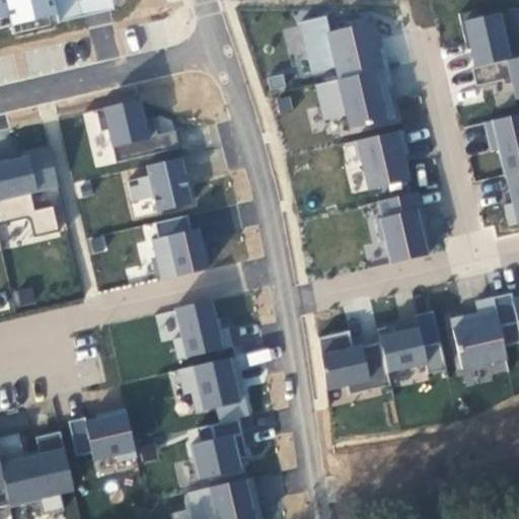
[(55,0),(0,0),(0,19),(9,18),(11,27),(59,15),(55,0)]
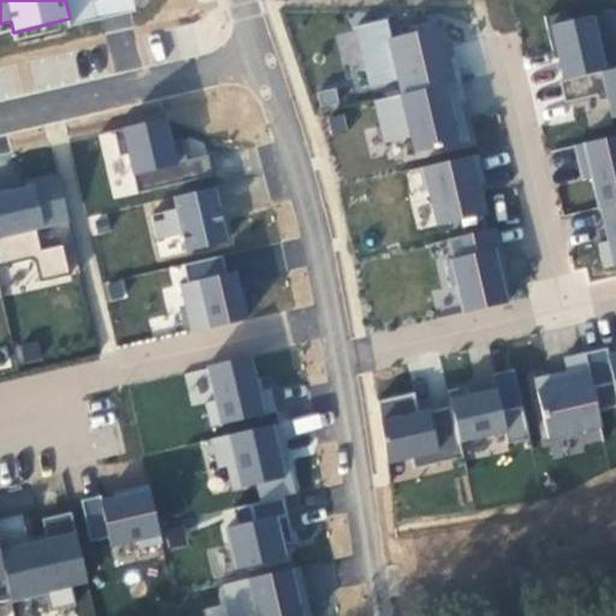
[(569,10),(544,16),(555,58),(558,58),(564,80),(615,66),(615,17),(614,10),(570,19),(569,10)]
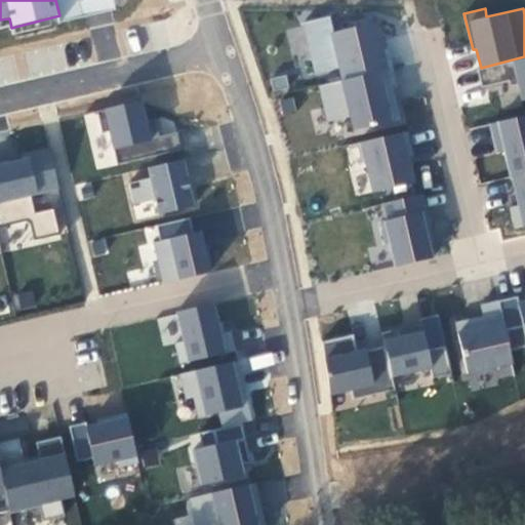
[(335,31),(331,14),(301,22),(317,78),(339,73),(341,81),(395,68),(390,49),(386,50),(378,21),(335,31)]
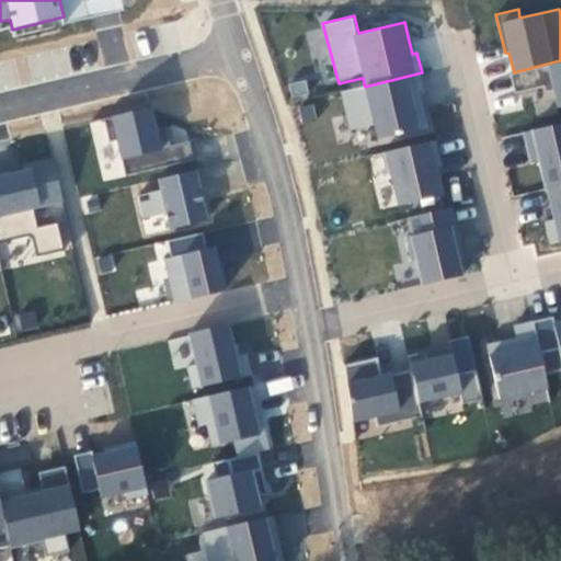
[(560,61),(511,73),(514,93),(544,86),(545,91),(552,89),(557,107),(560,106),(560,61)]
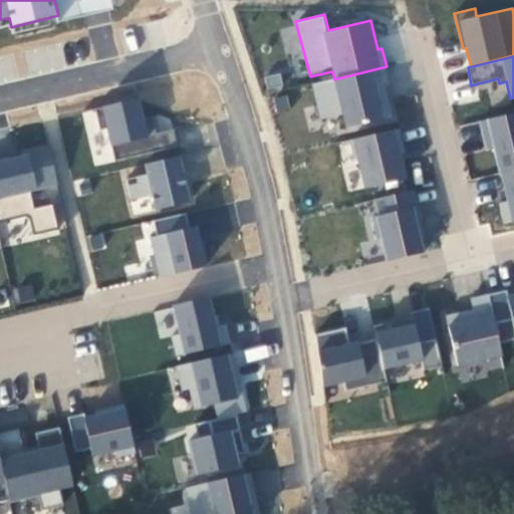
[(387,67),(311,84),(321,120),(343,115),(347,134),(397,121),(388,86),(392,85),(387,67)]
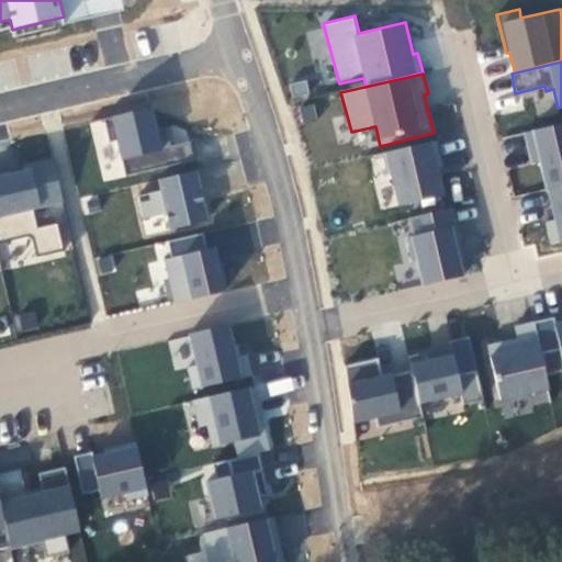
[(159,127),(155,107),(104,117),(111,142),(119,141),(127,175),(197,160),(191,139),(171,145),(167,126),(159,127)]
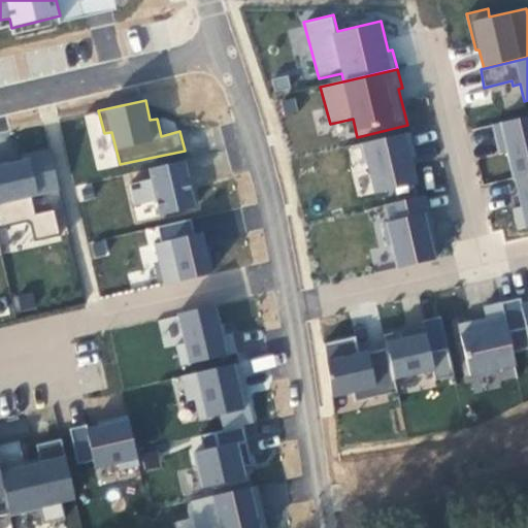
[(527,116),(492,125),(498,155),(507,153),(514,178),(516,178),(527,174),(527,116)]
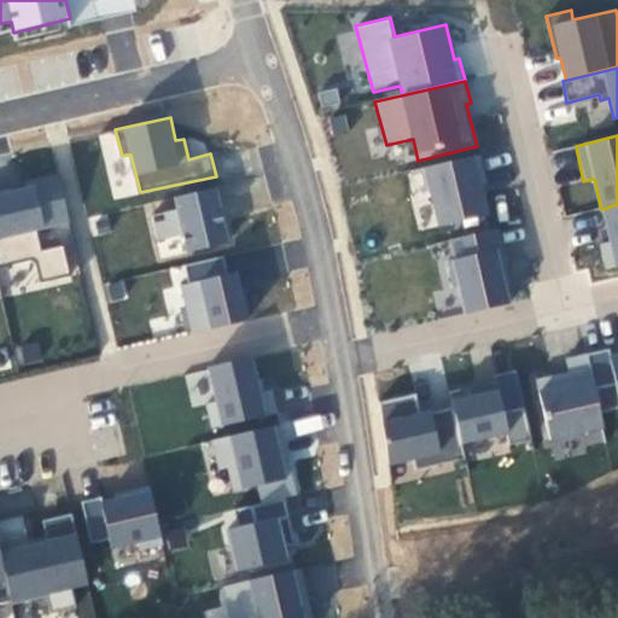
[(488,184),(481,155),(421,168),(426,191),(431,190),(438,227),(489,215),(482,186),(488,184)]
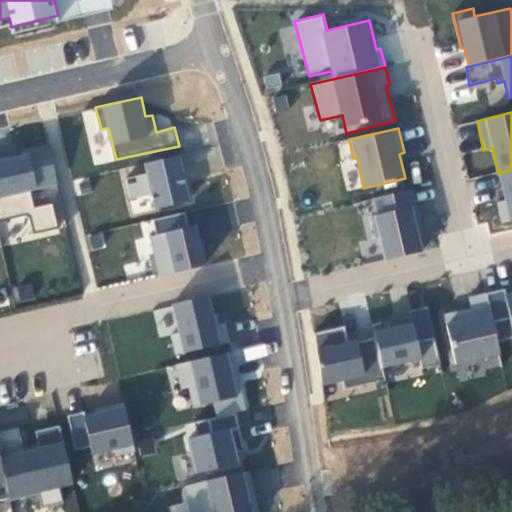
[(63,202),(48,147),(18,153),(19,157),(8,159),(7,156),(0,157),(0,219),(29,214),(35,234),(59,228),(53,204),(63,202)]
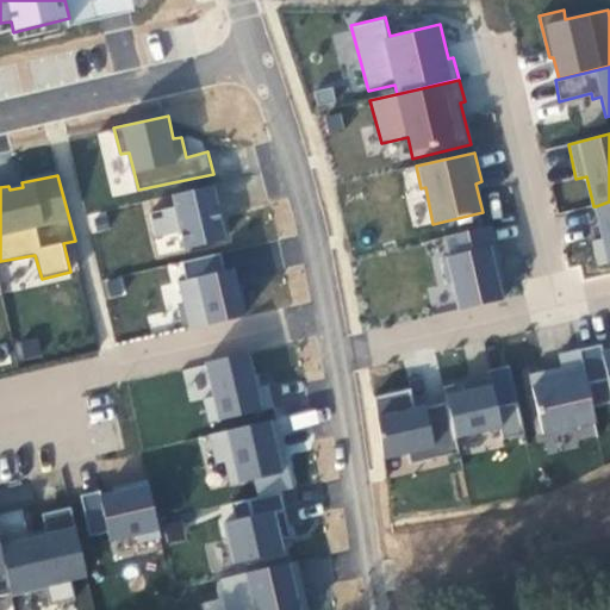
[(230,246),(216,185),(170,194),(174,206),(150,212),(156,240),(181,235),(187,256),(230,246)]
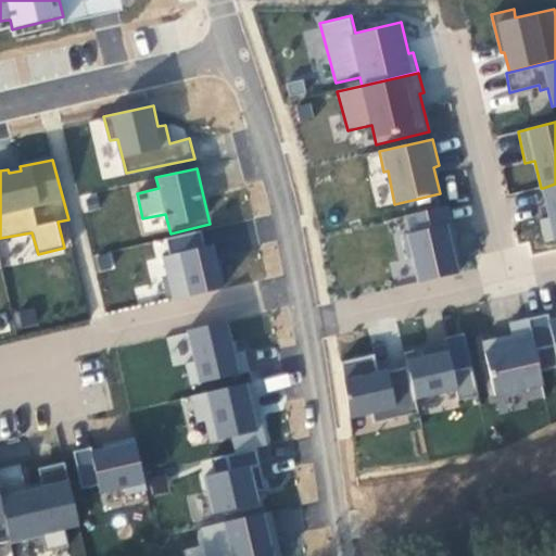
[(539,219),(544,243),(555,240),(555,184),(543,188),(547,205),(540,206),(542,218),(539,219)]
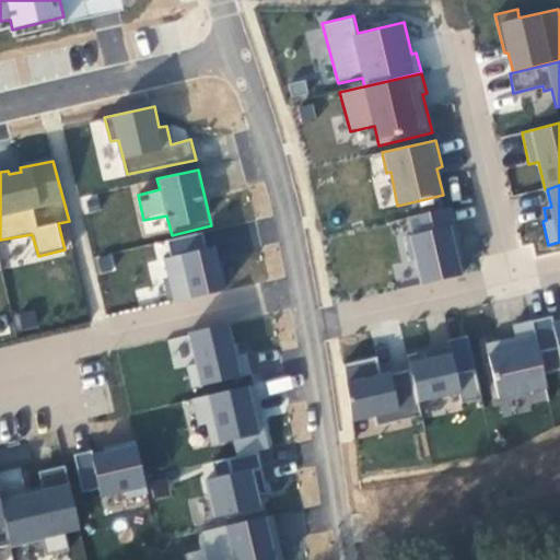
[(463,251),(454,207),(407,218),(411,235),(406,237),(411,261),(416,260),(421,286),(464,275),(458,252),(463,251)]
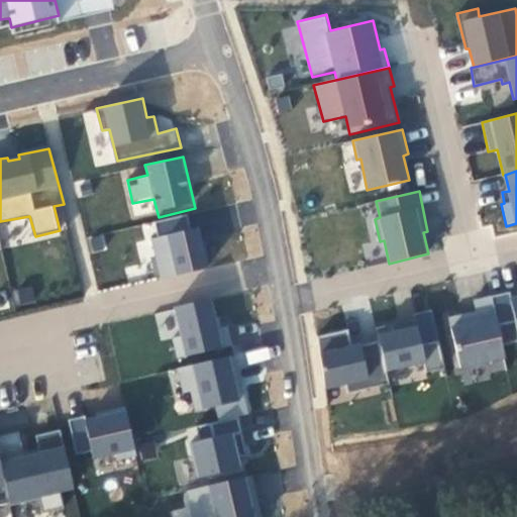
[(151,238),(161,279),(210,268),(200,225),(190,227),(187,214),(156,222),(159,236),(151,238)]
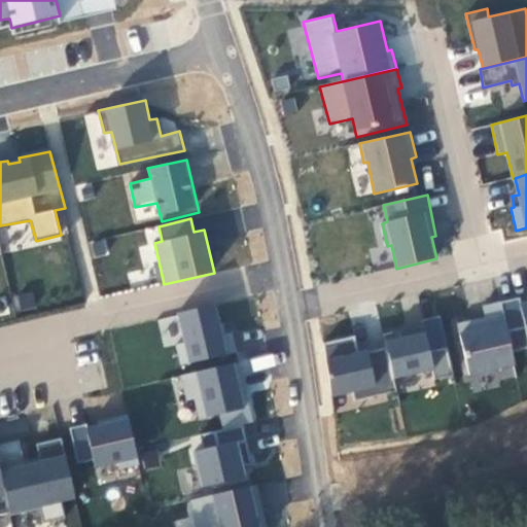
[(514,353),(526,350),(526,300),(521,302),(519,296),(502,301),(514,353)]
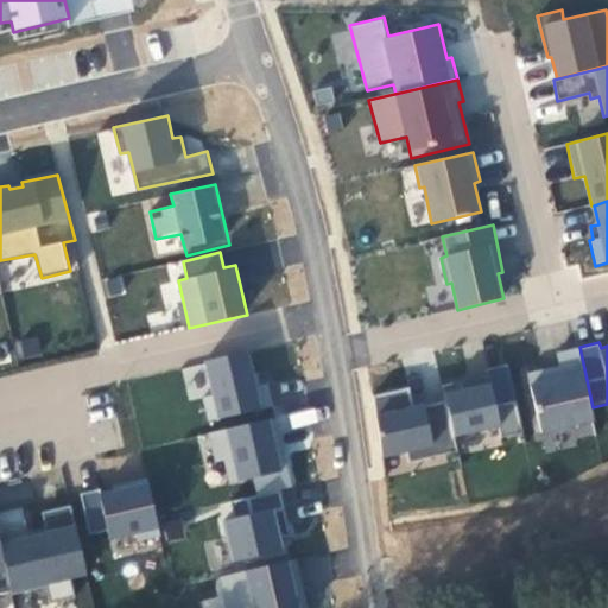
[(539,434),(595,420),(578,347),(555,352),(558,366),(526,373),(539,434)]
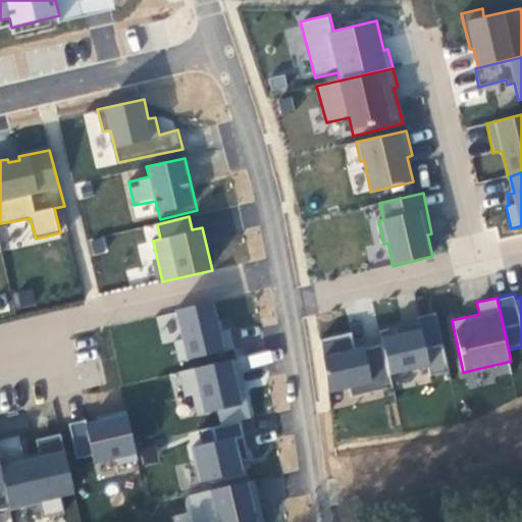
[(214,299),(176,308),(184,340),(174,341),(179,364),(236,351),(230,328),(221,330),(214,299)]
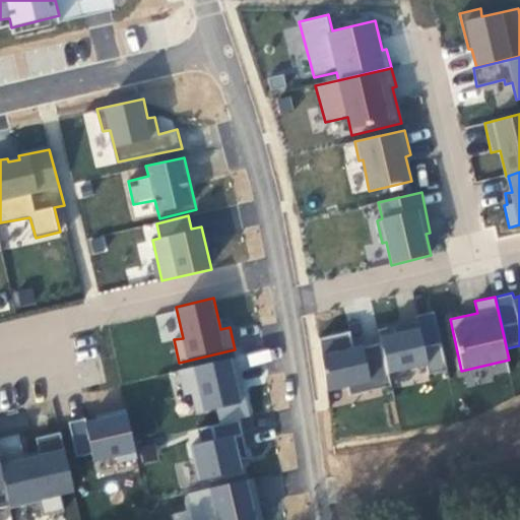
[(448,372),(435,310),(414,315),(416,322),(380,329),(390,375),(428,367),(430,376),(448,372)]
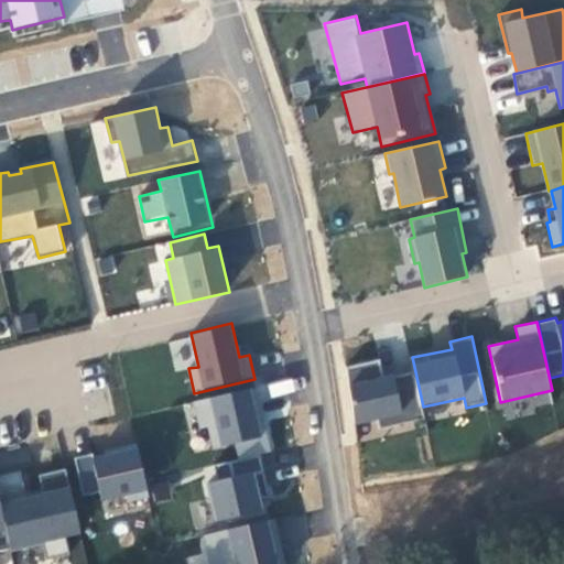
[(381,358),(347,366),(356,424),(377,420),(379,430),(424,418),(414,371),(384,378),(381,358)]
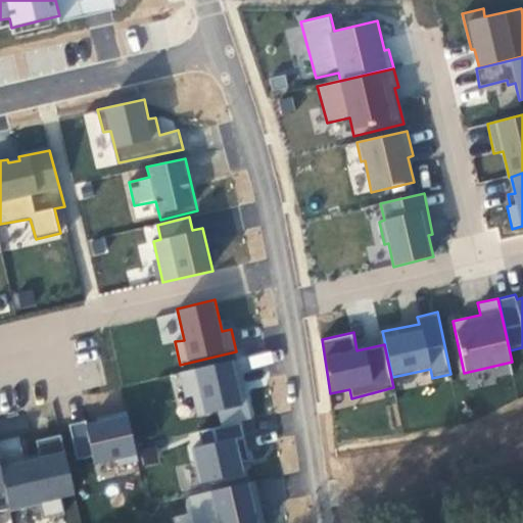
[(244,406),(233,359),(179,372),(184,396),(193,394),(198,419),(244,406)]
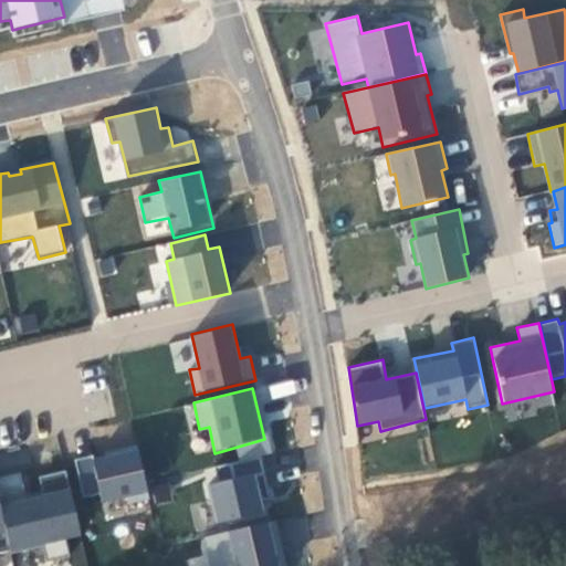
[(150,500),(138,444),(107,451),(108,458),(95,461),(93,454),(74,459),(83,499),(100,495),(102,504),(127,499),(128,504),(150,500)]
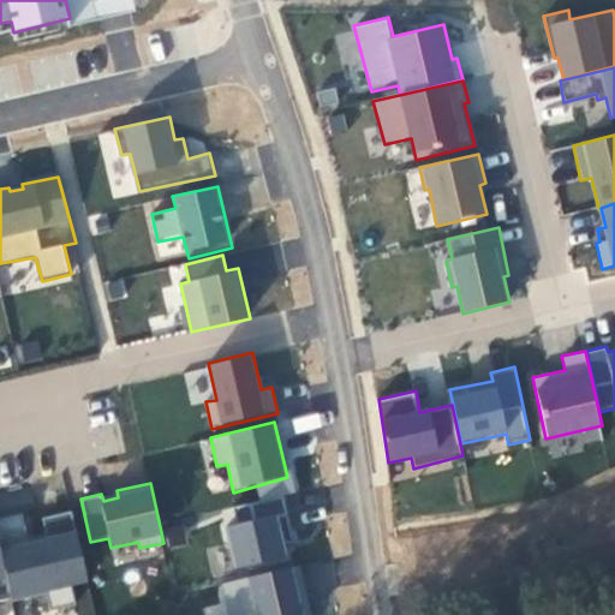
[(294,542),(284,497),(234,506),(239,524),(225,526),(236,575),(288,562),(284,544),(294,542)]
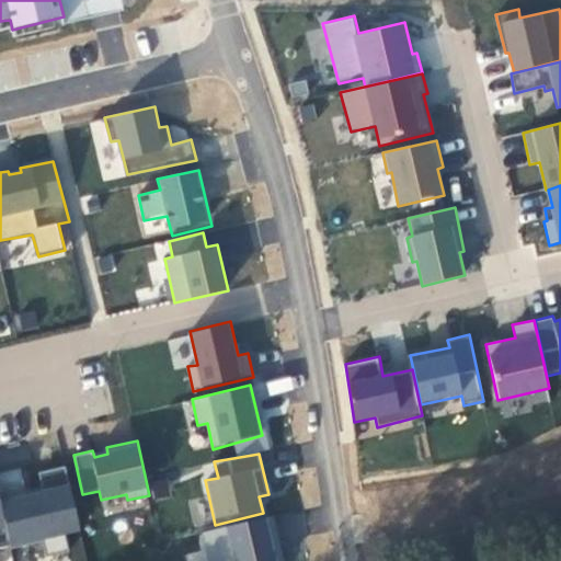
[(66,467),(39,471),(43,489),(29,492),(24,468),(0,472),(0,491),(12,548),(44,540),(47,556),(70,551),(66,536),(80,534),(66,467)]
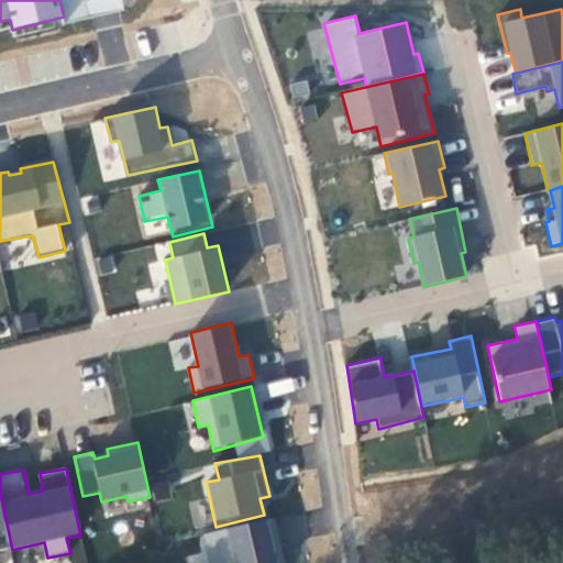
[(173,498),(167,477),(152,481),(157,501),(173,498)]
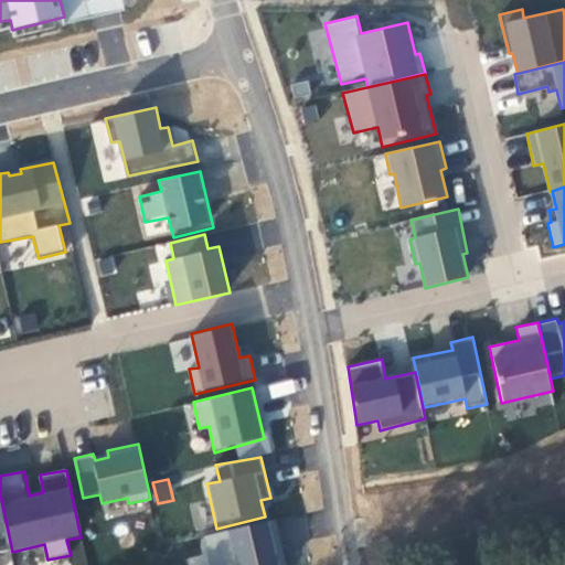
[(0,551),(11,550),(0,500),(0,551)]
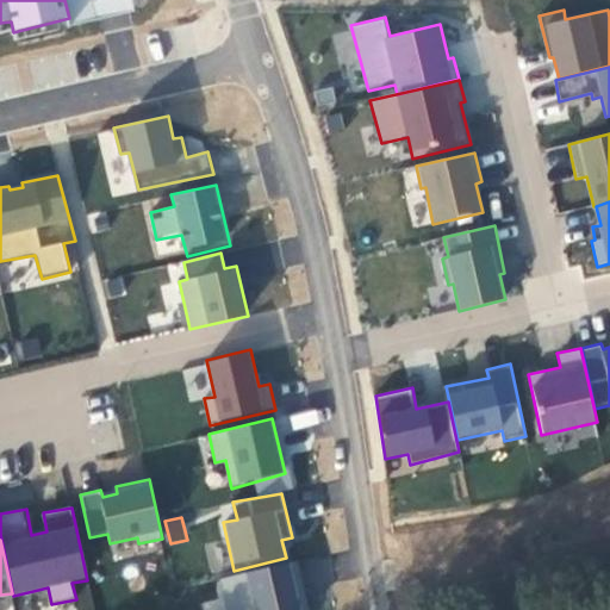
[(307,609),(298,561),(219,579),(226,609),(307,609)]
